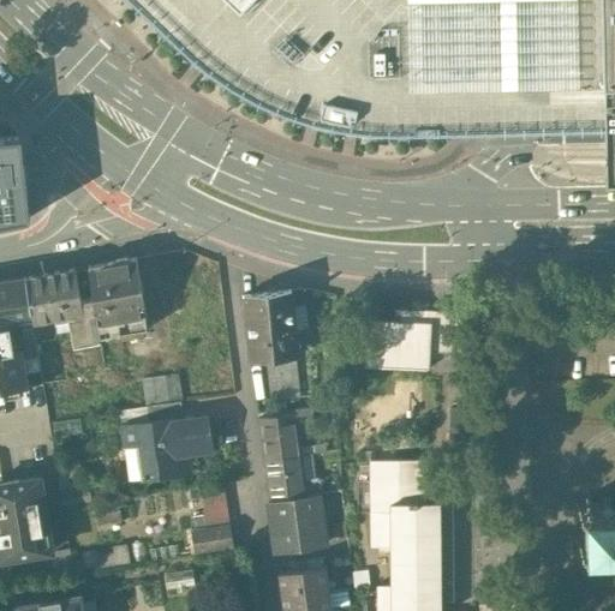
[(614,0),(127,0),(206,72),(230,89),(256,103),(284,115),(311,125),(340,131),(370,135),(399,136),(603,131),(604,153),(604,186),(614,185),(614,0)]
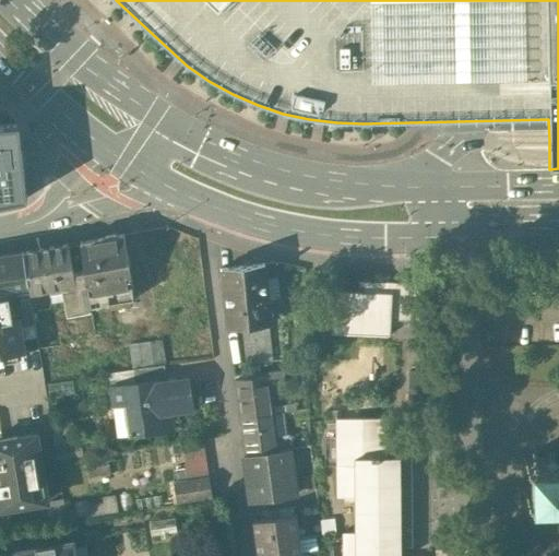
[(0,137),(0,212),(27,210),(19,134),(0,137)]
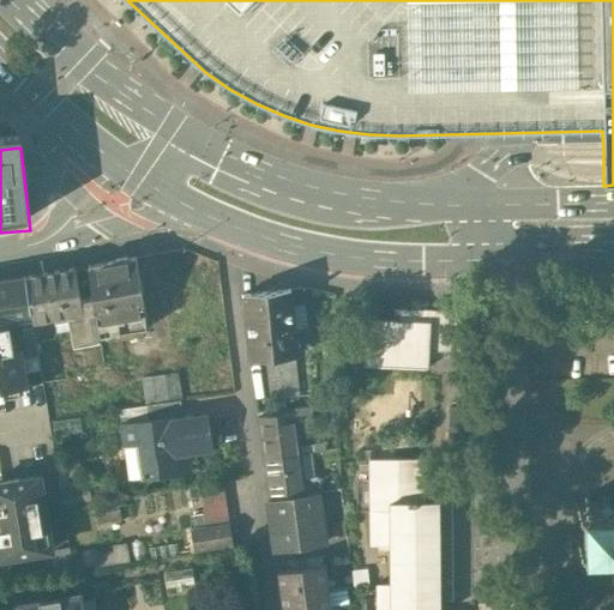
[(134,261),(88,270),(91,297),(98,339),(148,331),(134,261)]
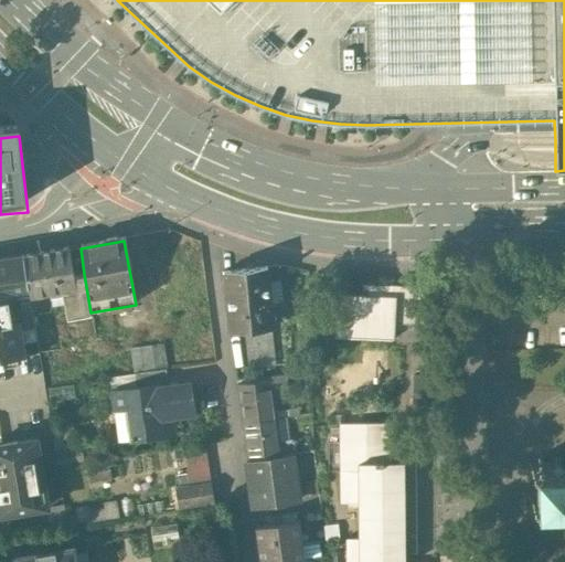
[(68,251),(23,258),(30,299),(64,293),(76,290),(74,276),(68,251)]
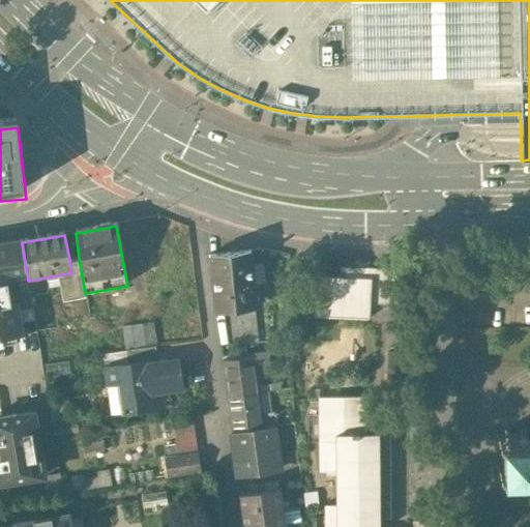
[(13,283),(28,281),(22,242),(0,245),(0,346),(23,343),(13,283)]
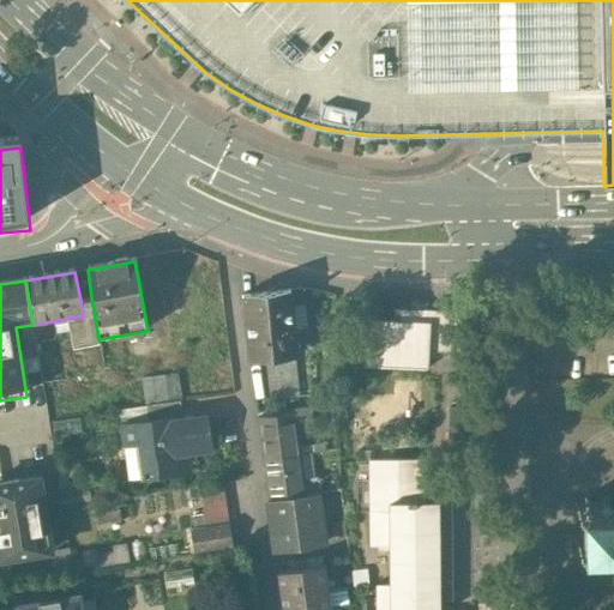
[(290,293),(244,299),(250,363),(266,362),(294,360),(298,358),(290,293)]
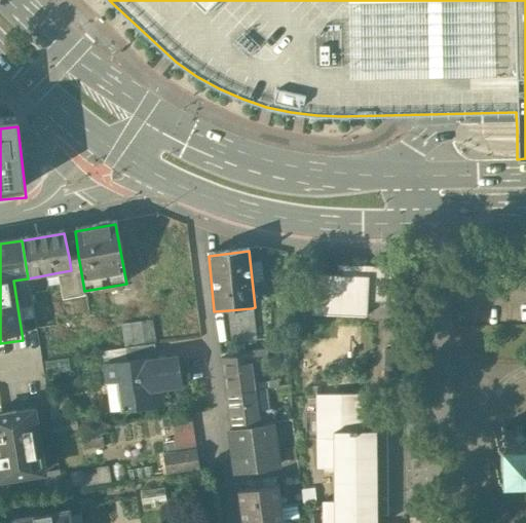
[(78,255),(69,257),(71,270),(60,272),(63,298),(84,294),(84,291),(78,255)]
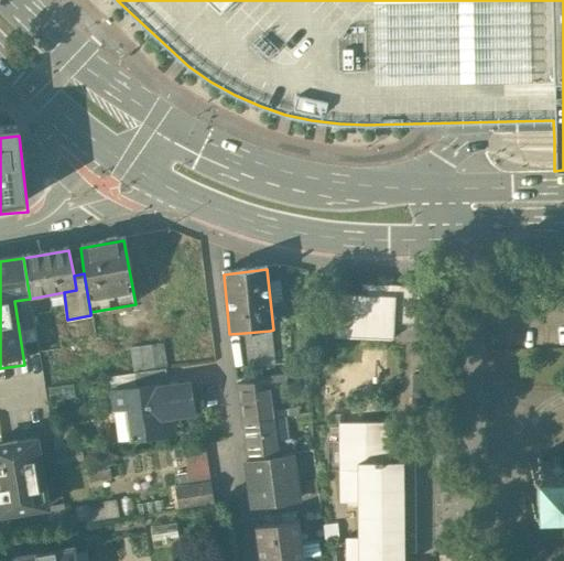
[(411,289),(365,287),(364,287),(362,287),(362,297),(337,295),(334,337),(392,341),(393,325),(423,326),(424,290),(411,289)]
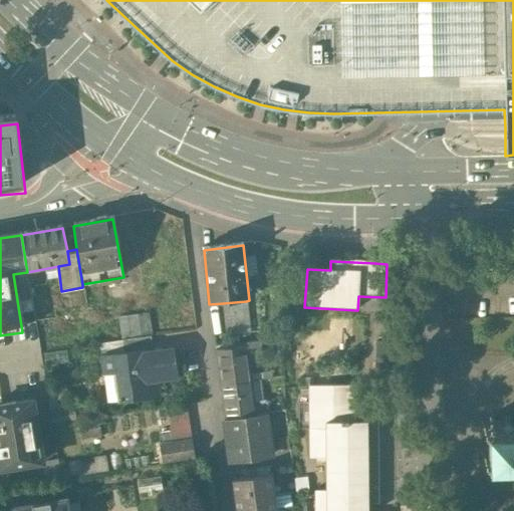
[(246,301),(223,303),(226,336),(250,334),(246,301)]
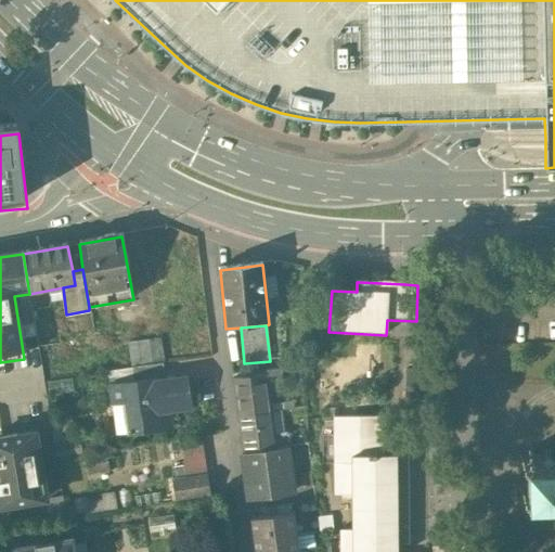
[(301,386),(299,368),(288,369),(291,387),(301,386)]
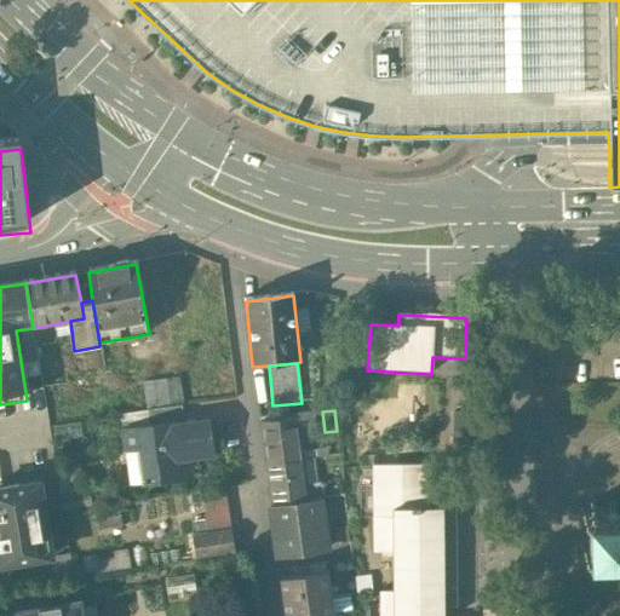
[(296,420),(259,425),(265,467),(303,461),(300,442),(317,439),(315,413),(296,415),(296,420)]
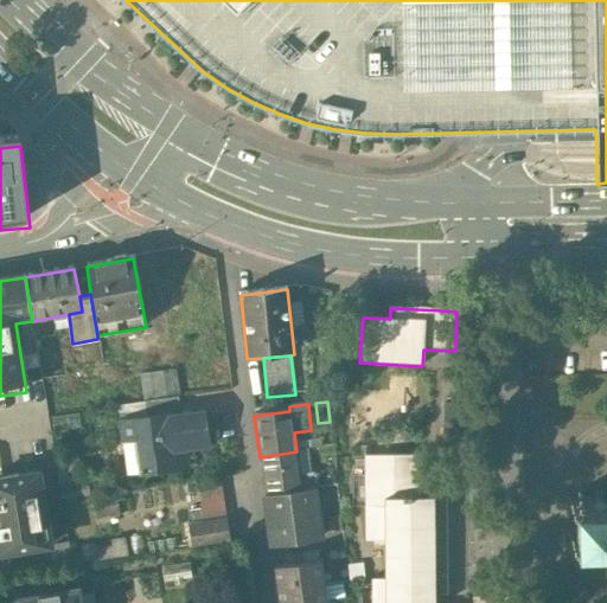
[(178,415),(121,422),(123,444),(140,442),(145,475),(186,469),(180,434),(179,434),(176,416),(178,416),(178,415)]
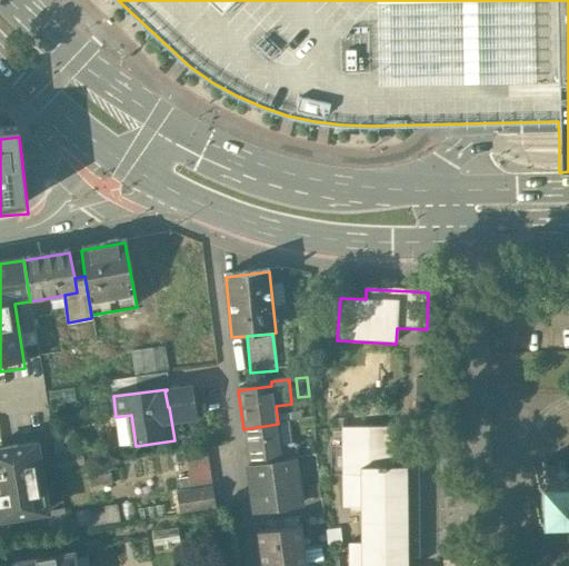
[(429,399),(415,399),(413,426),(428,426),(429,399)]
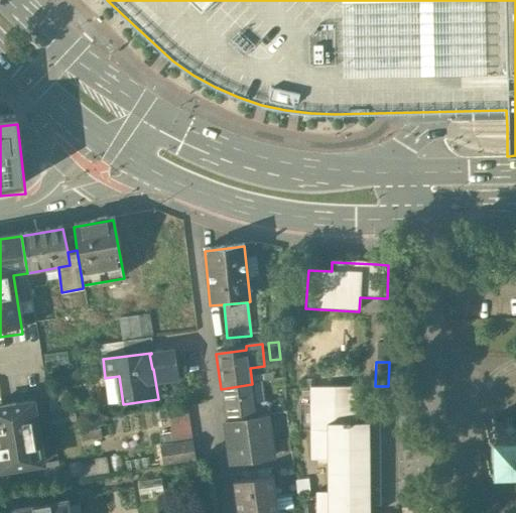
[(252,384),(221,389),(226,422),(268,416),(267,404),(263,405),(260,383),(252,384)]
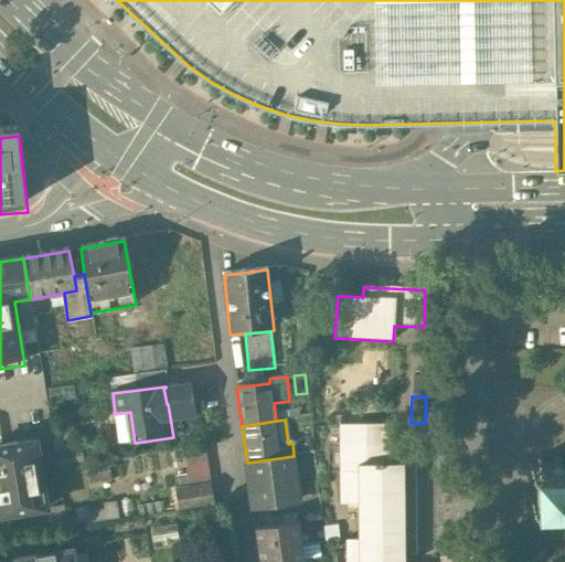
[(392,464),(391,425),(340,426),(340,443),(341,505),(361,505),(362,542),(347,541),(347,561),(404,561),(404,553),(403,522),(404,522),(404,521),(403,521),(403,502),(404,502),(404,500),(403,500),(403,466),(403,464),(392,464)]
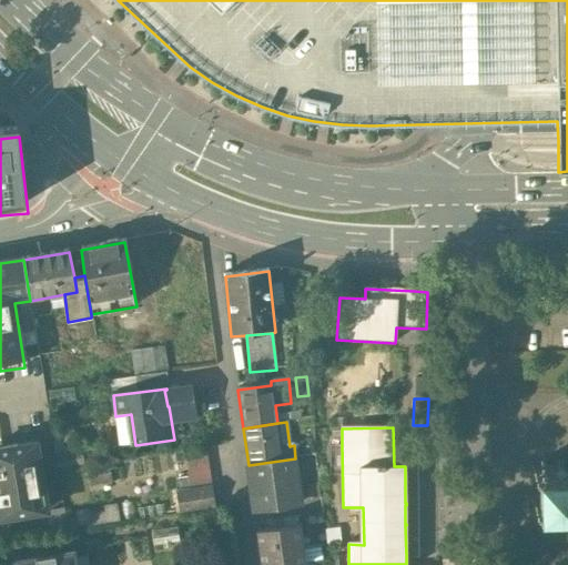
[(37,445),(0,451),(0,520),(48,513),(37,445)]
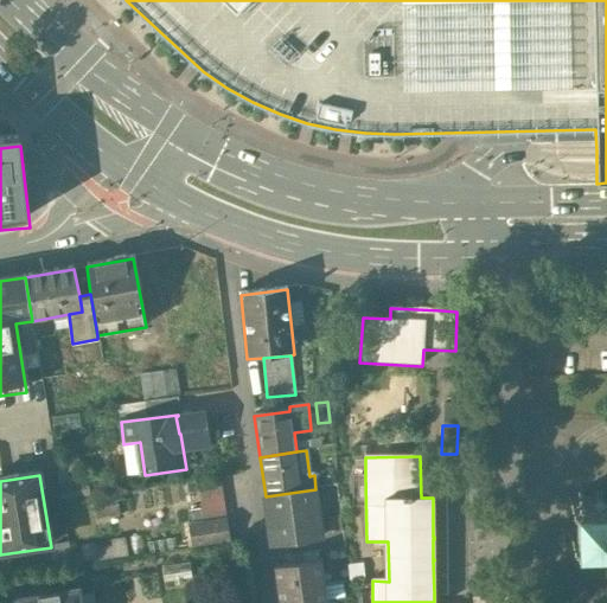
[(202,512),(225,510),(224,489),(200,491),(202,512)]
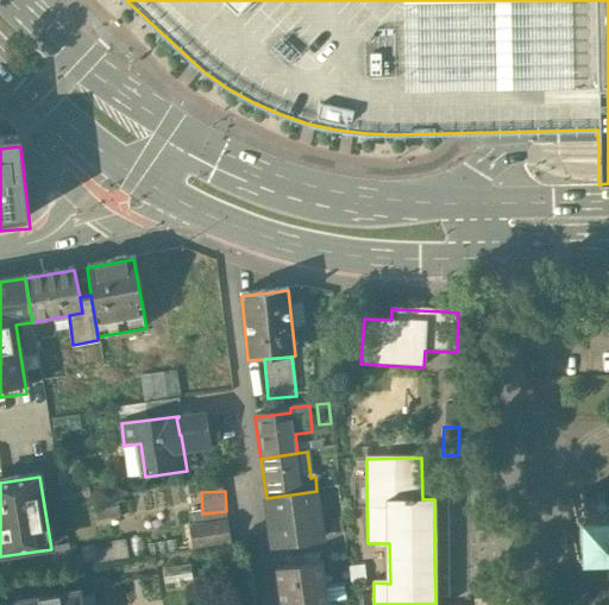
[(267,498),(265,498),(271,548),(322,541),(315,492),(318,492),(316,491),(267,498)]
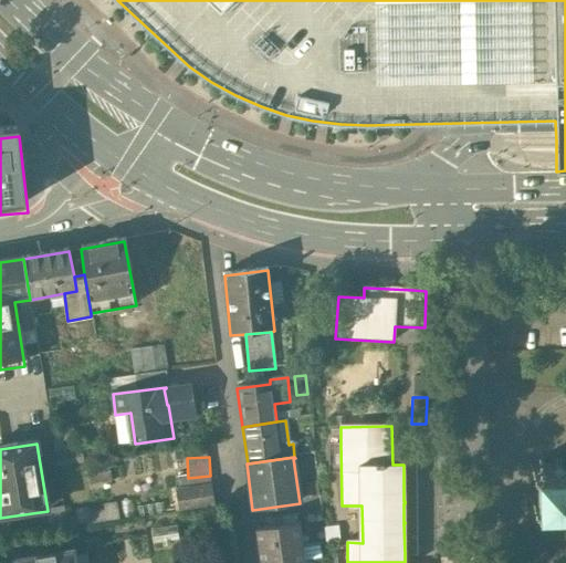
[(538,468),(533,468),(533,472),(538,472),(538,475),(540,475),(541,499),(538,499),(540,501),(533,501),(534,506),(538,506),(540,508),(542,508),(542,513),(546,513),(546,508),(554,508),(554,511),(565,510),(565,507),(565,465),(564,466),(564,461),(553,461),(553,466),(544,466),(544,460),(540,460),(540,466),(538,466),(538,468)]
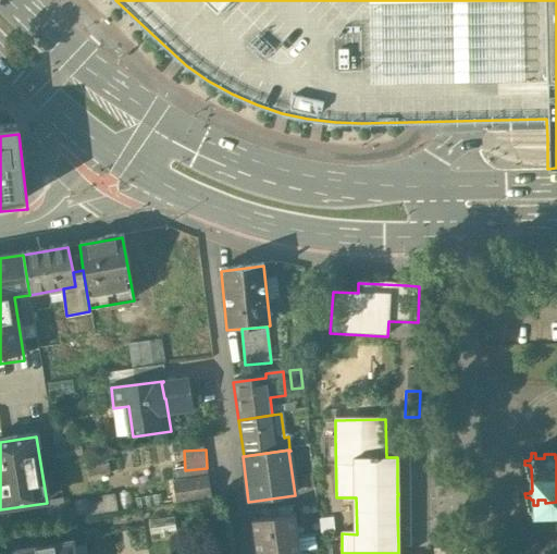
[(294,516),(252,522),(257,553),(299,553),(294,516)]
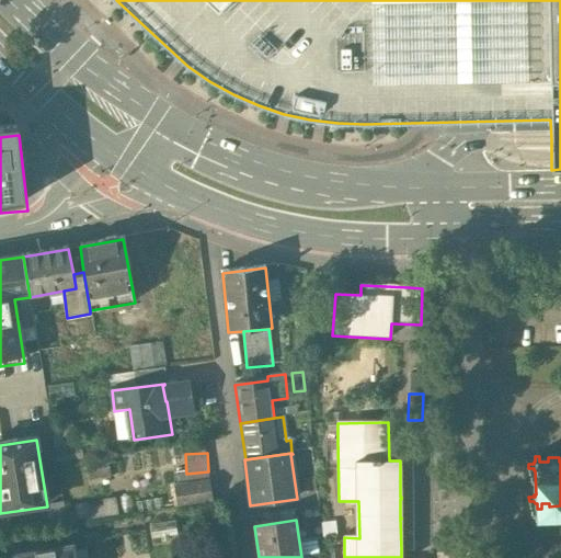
[(72,557),(71,548),(16,557),(72,557)]
